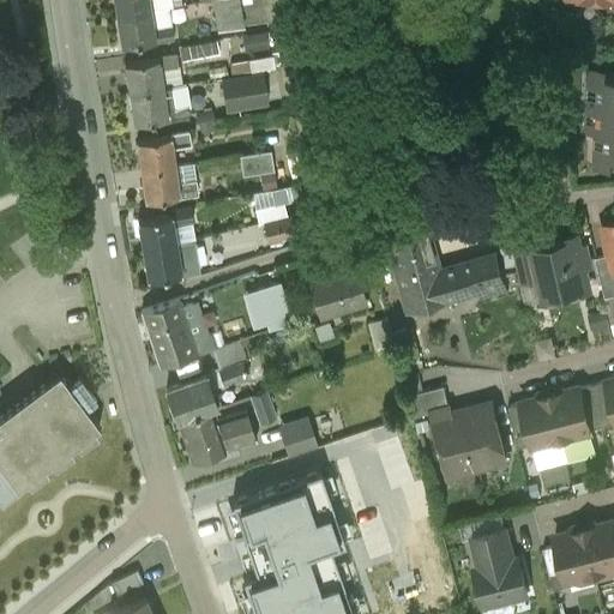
[(112,0),(114,16),(148,10),(145,0),(112,0)]
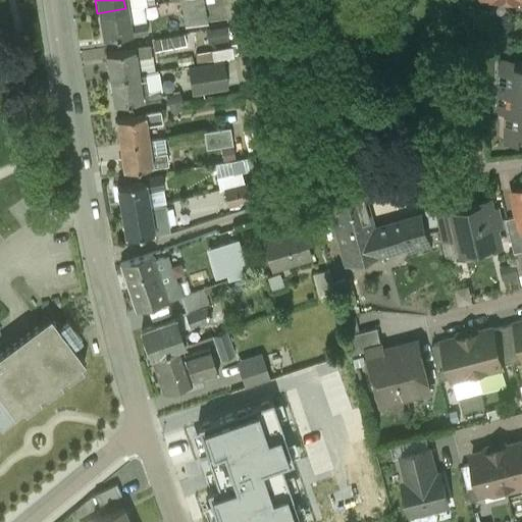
[(202,0),(181,3),(185,28),(206,24),(202,0)]
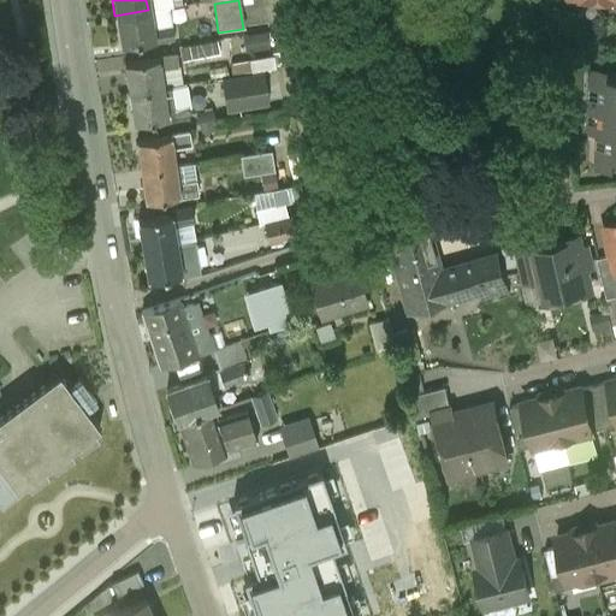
[(148,10),(114,16),(119,45),(153,39),(153,41),(170,39),(169,25),(152,28),(148,10)]
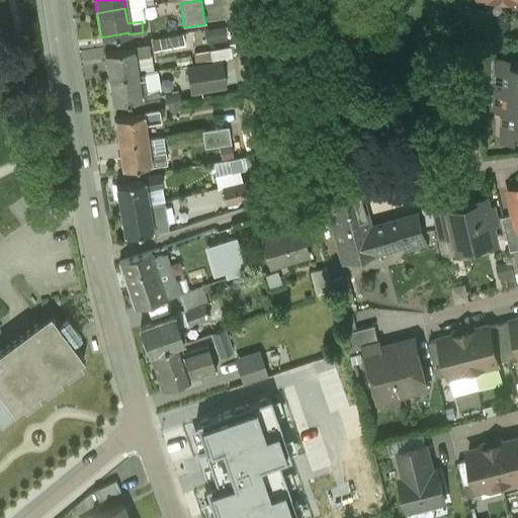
[(185,34),(155,35),(155,51),(186,50),(185,34)]
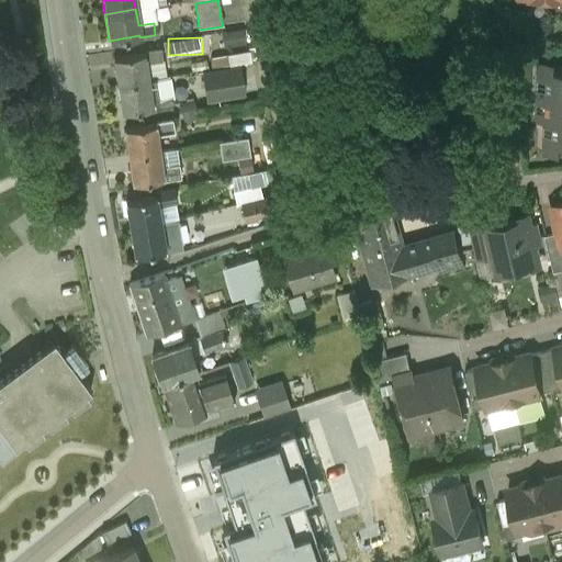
[(144,53),(113,57),(117,85),(149,79),(146,63),(161,59),(159,47),(144,51),(144,53)]
